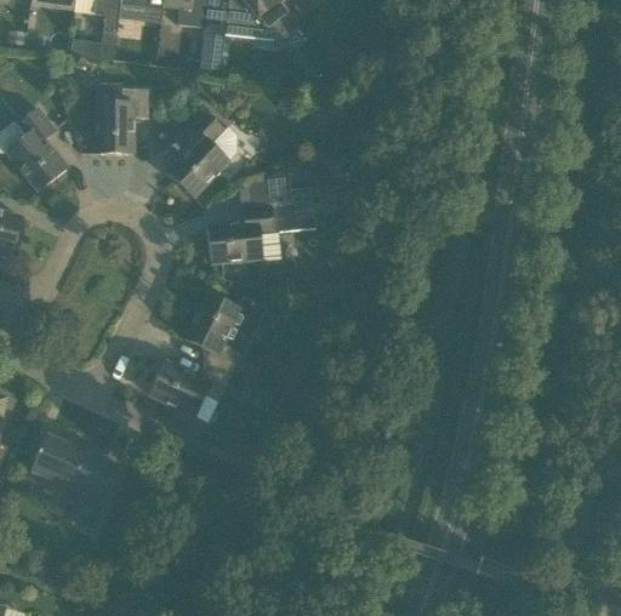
[(120,3),(120,0),(95,0),(95,7),(98,13),(104,15),(103,29),(117,32),(120,3)]
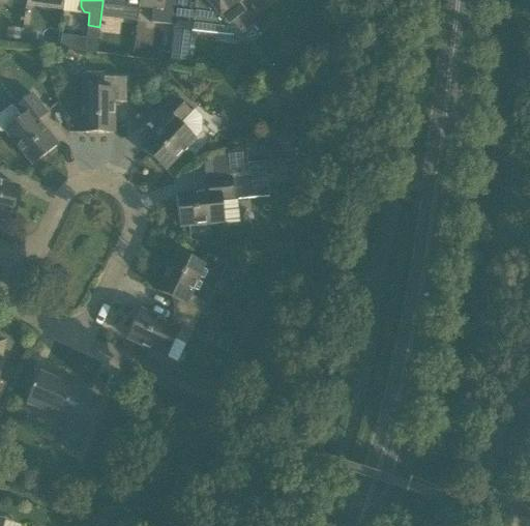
[(139,0),(139,3),(152,5),(151,20),(174,22),(177,0),(139,0)]
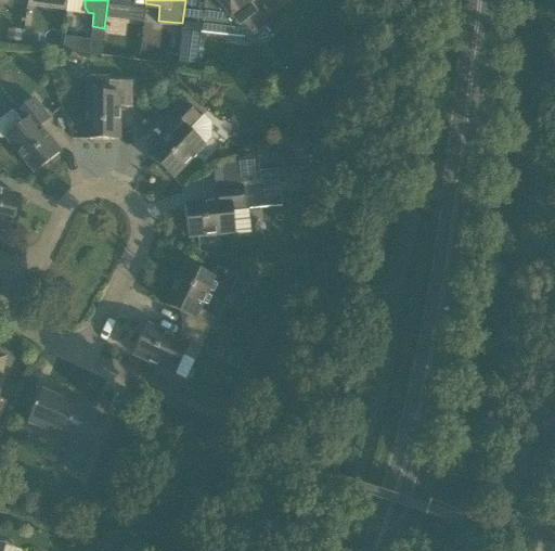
[(198,0),(185,0),(182,23),(195,25),(198,0)]
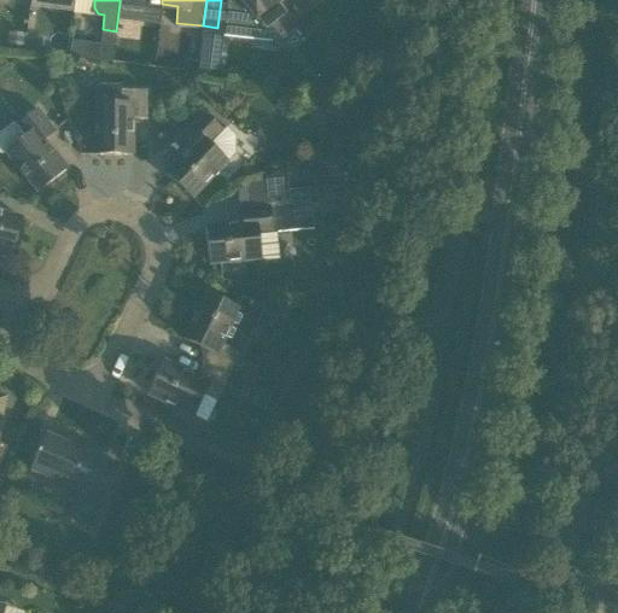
[(298,23),(287,11),(280,0),(279,0),(227,0),(225,30),(226,30),(226,28),(244,30),(258,19),(275,41),(298,23)]
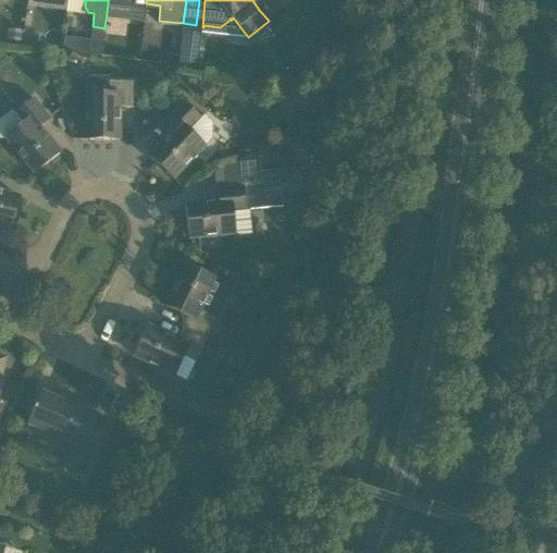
[(109,90),(86,90),(86,136),(119,136),(119,103),(133,105),(133,78),(109,77),(109,90)]
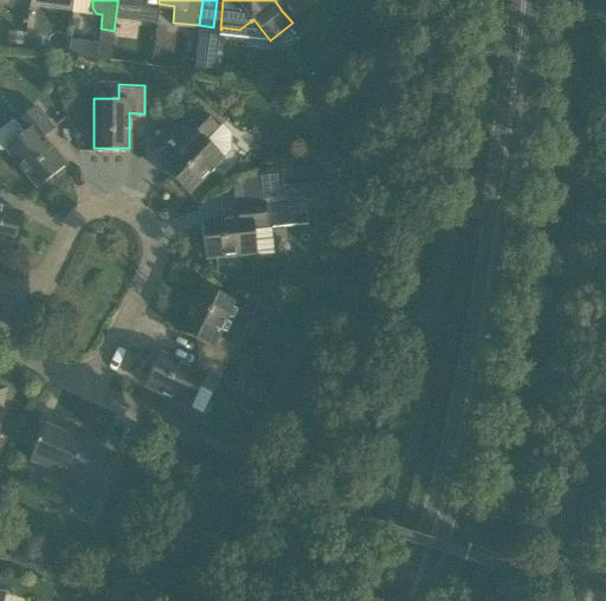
[(37,103),(15,121),(13,116),(0,127),(0,147),(1,147),(5,148),(7,147),(37,185),(65,162),(44,135),(55,125),(37,103)]
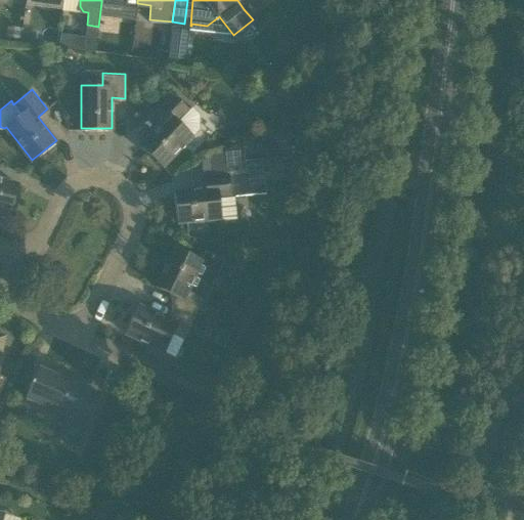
[(162,121),(140,143),(163,165),(192,134),(178,120),(189,107),(172,92),(153,113),(162,121)]
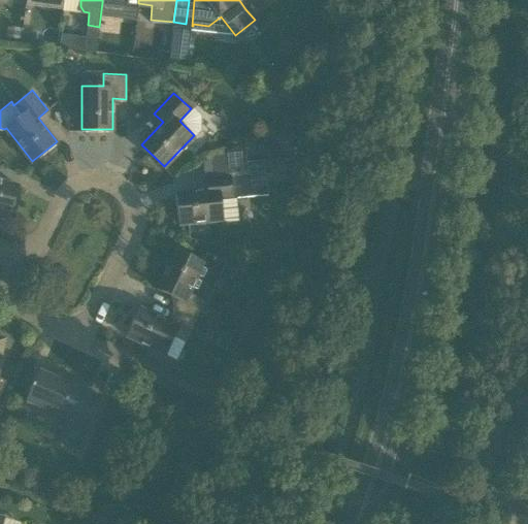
[(236,196),(233,196),(230,172),(206,175),(207,188),(176,191),(179,222),(223,218),(223,221),(239,219),(236,196)]
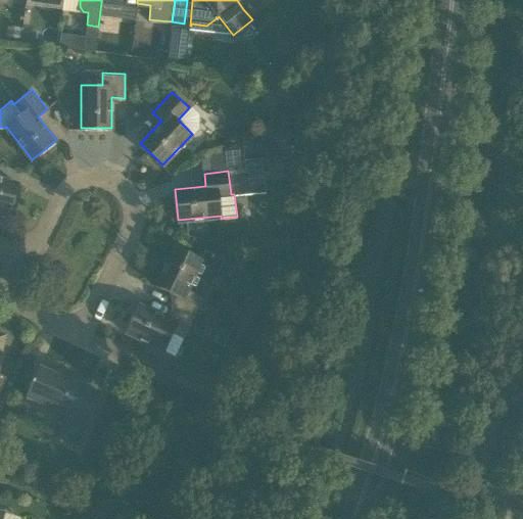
[(0,207),(10,211),(18,182),(0,176),(0,207)]
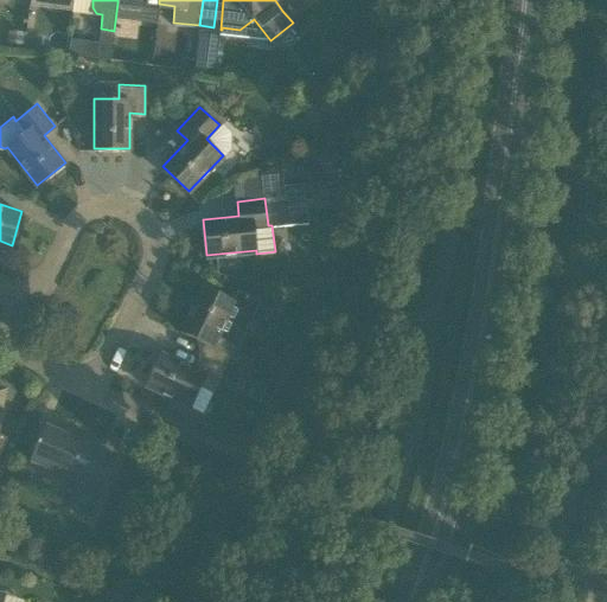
[(224,366),(227,362),(236,343),(229,339),(242,313),(246,315),(255,296),(237,288),(236,289),(237,289),(234,299),(202,285),(180,330),(205,340),(199,353),(224,366)]
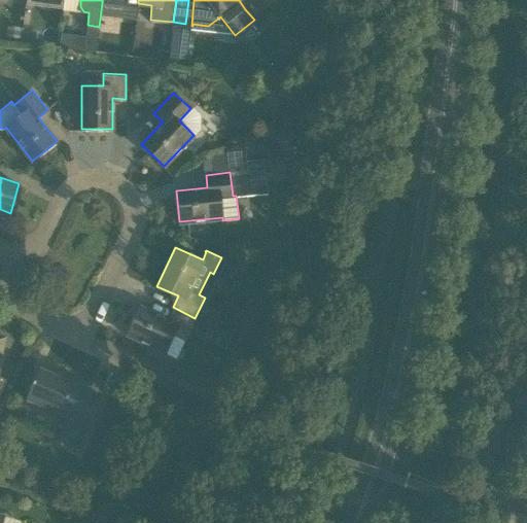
[(185,339),(195,318),(173,307),(168,318),(140,306),(127,334),(166,352),(174,334),(185,339)]
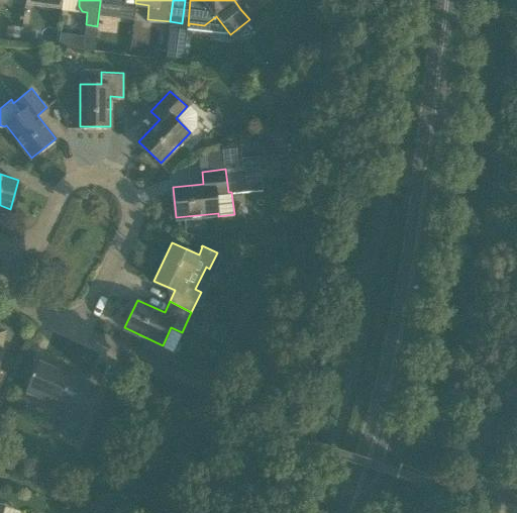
[(81,431),(100,387),(39,360),(26,391),(65,407),(58,421),(81,431)]
